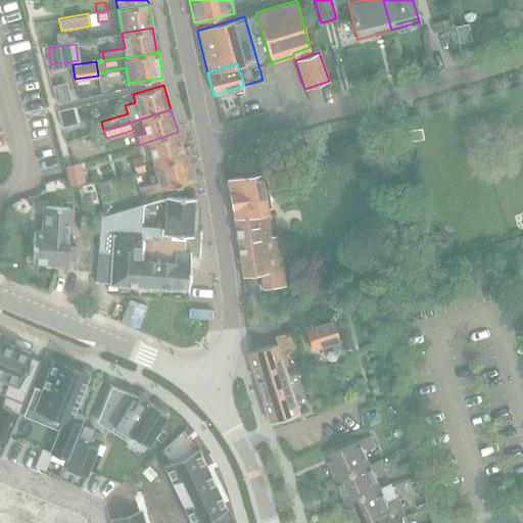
[(154,165),(185,156),(178,132),(147,142),(154,165)]
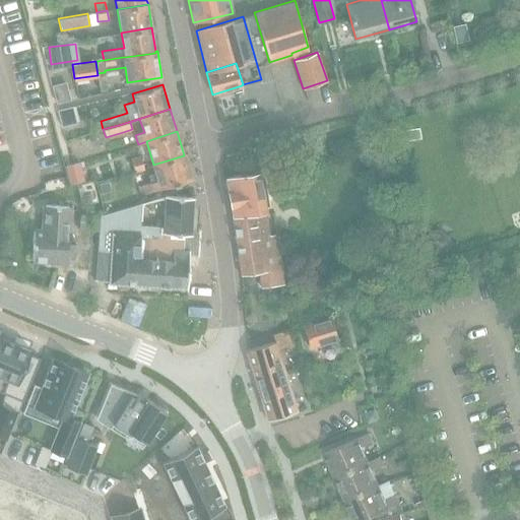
[(153,165),(151,165),(156,180),(139,186),(141,194),(192,178),(185,154),(184,155),(153,165)]
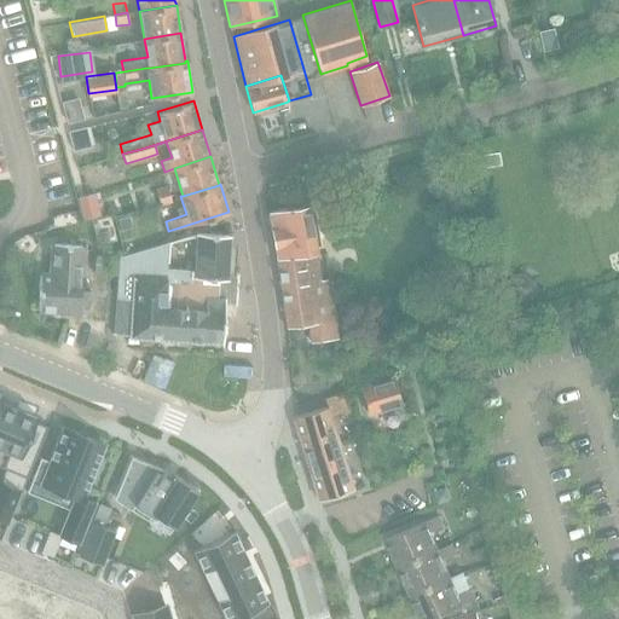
[(156,189),(161,204),(172,201),(167,185),(156,189)]
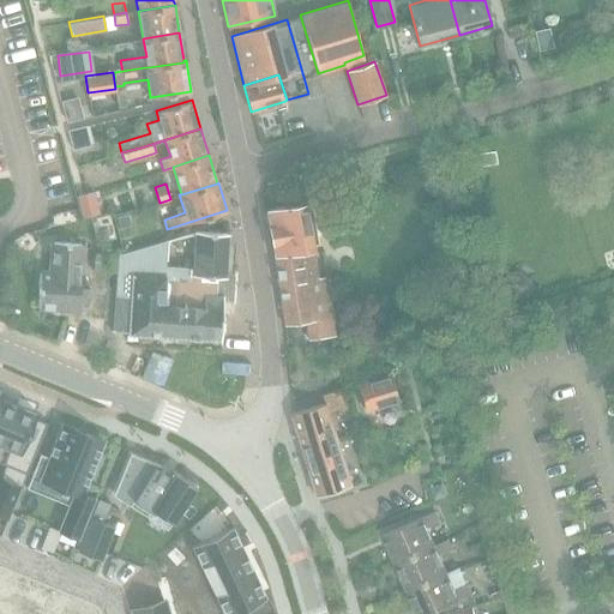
[(274,253),(314,247),(305,202),(265,209),(269,224),(274,253)]
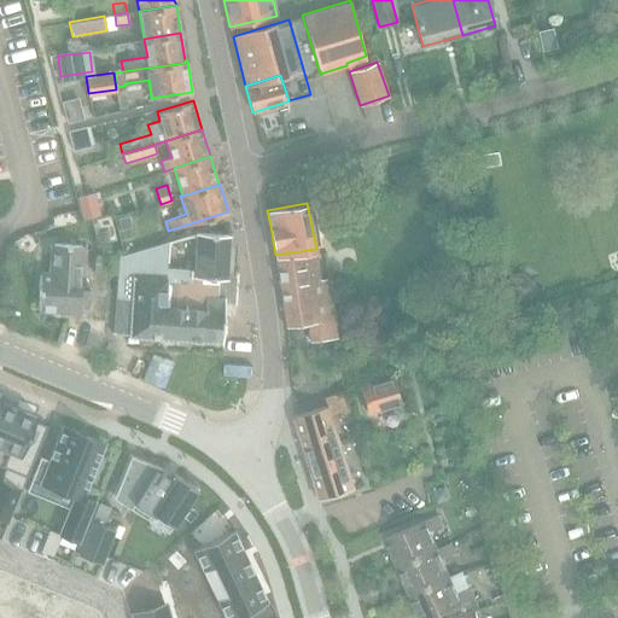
[(219,343),(228,235),(198,233),(194,269),(167,267),(169,240),(122,255),(118,255),(112,332),(127,333),(127,334),(219,343)]
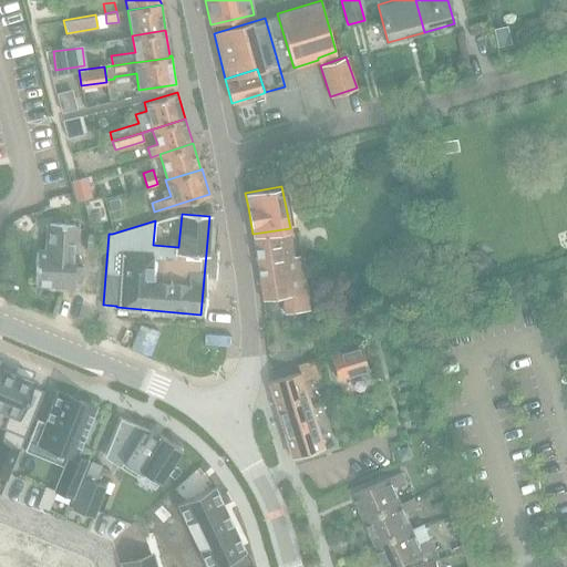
[(35,250),(34,282),(72,285),(73,279),(81,280),(98,281),(99,265),(105,265),(107,218),(84,217),(84,222),(74,220),(74,225),(49,223),(47,251),(35,250)]
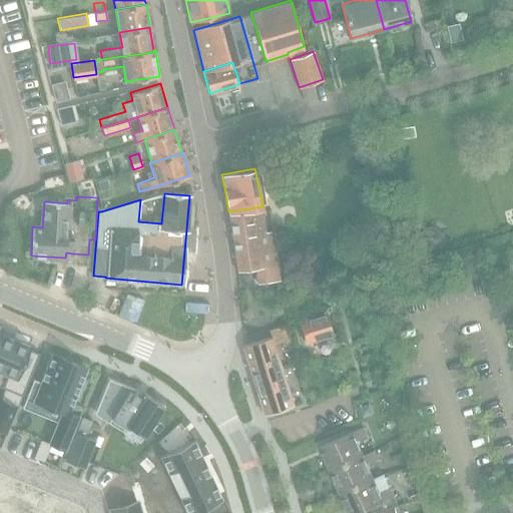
[(263,206),(228,211),(230,221),(232,237),(254,233),(266,231),(263,206)]
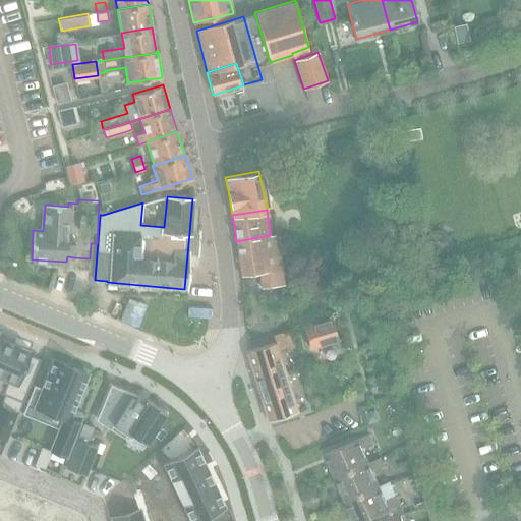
[(258,237),(236,241),(241,275),(268,272),(269,285),(284,283),(278,234),(270,235),(258,237)]
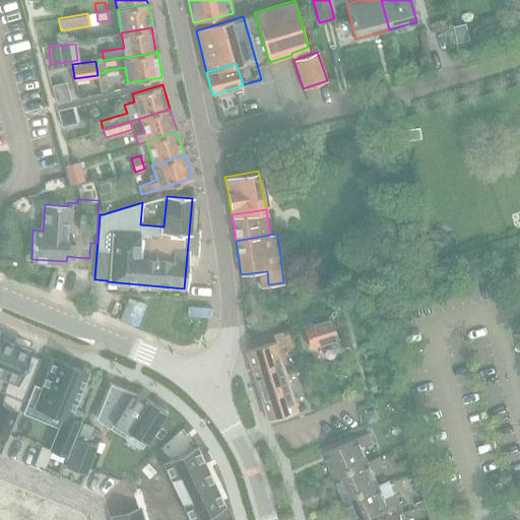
[(310,347),(338,339),(331,316),(303,324),(310,347)]
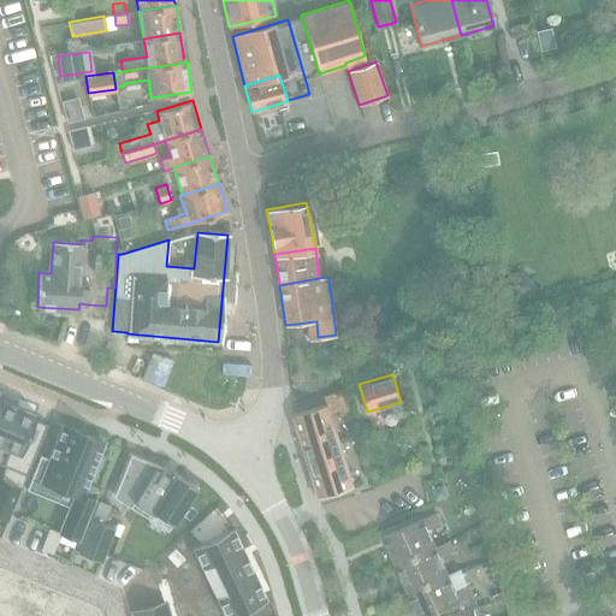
[(327,412),(344,406),(339,389),(323,394),(325,403),(291,413),(291,414),(317,496),(351,485),(327,412)]
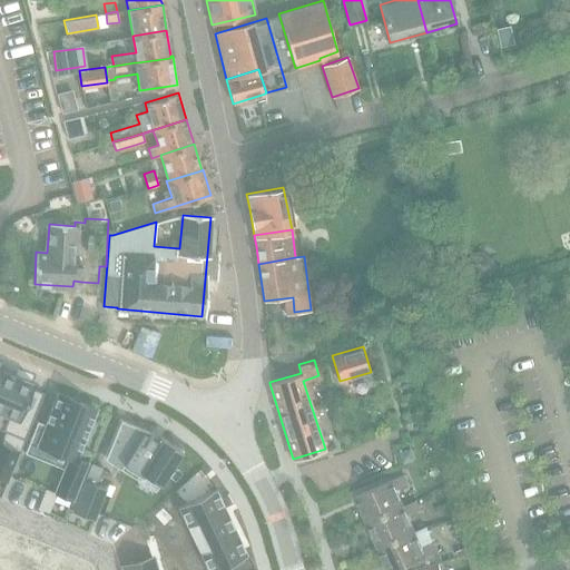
[(0,412),(7,415),(1,430),(3,431),(0,438),(0,478),(6,481),(42,392),(30,386),(32,383),(15,375),(16,374),(0,367),(0,412)]
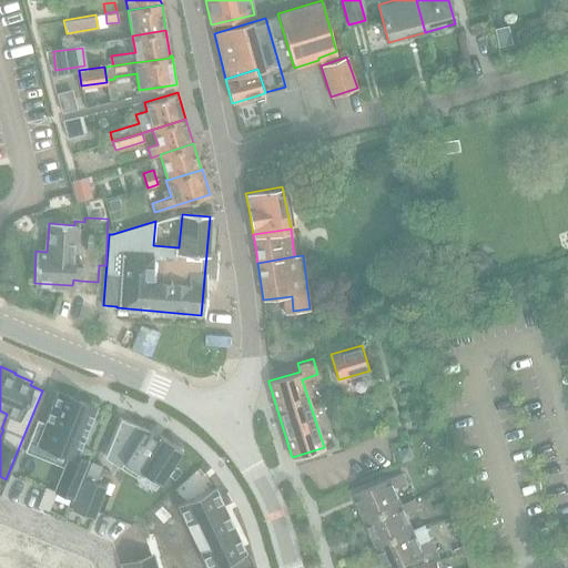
[(36,419),(28,438),(68,454),(53,489),(71,497),(87,459),(75,455),(94,407),(56,392),(43,423),(36,419)]
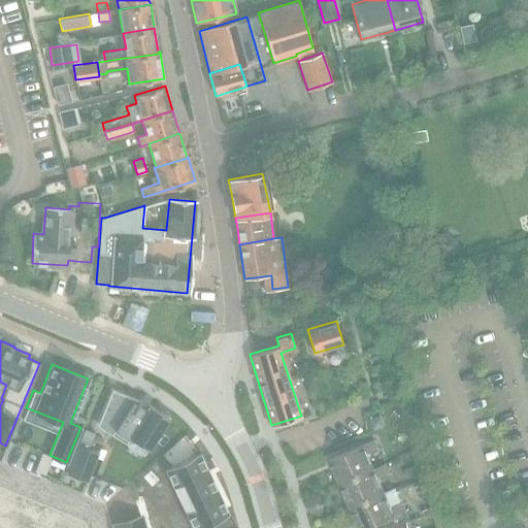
[(111,390),(100,417),(116,427),(113,430),(130,440),(134,435),(150,446),(164,423),(167,418),(147,405),(144,411),(136,406),(139,401),(111,390)]
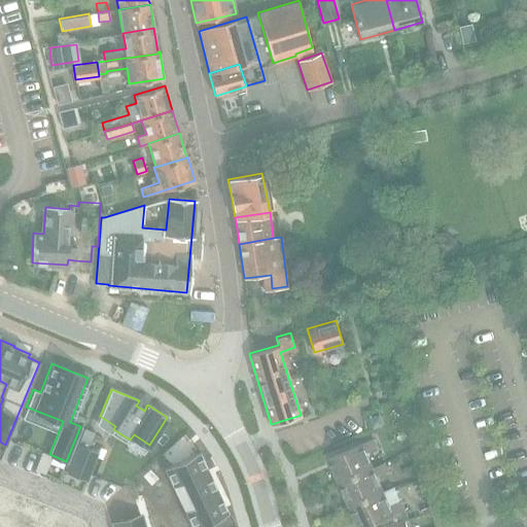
[(339,481),(374,465),(366,450),(378,446),(374,437),(328,457),(339,481)]
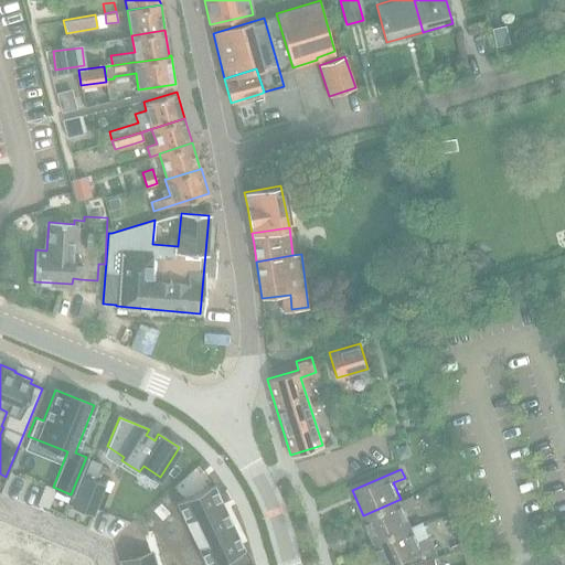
[(83,476),(71,505),(93,514),(105,484),(83,476)]
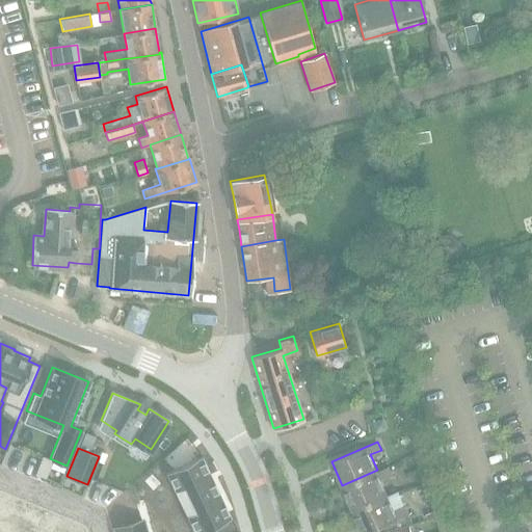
[(201,455),(164,473),(174,490),(184,485),(195,511),(185,515),(192,531),(198,531),(231,517),(221,499),(210,474),(201,455)]
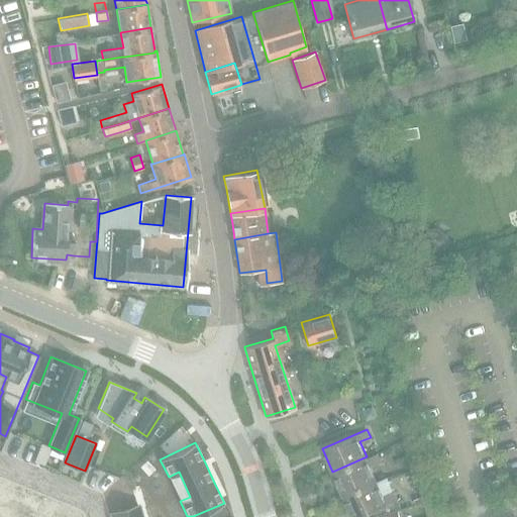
[(367,456),(332,472),(341,495),(376,480),(370,466),(381,460),(377,452),(367,456)]
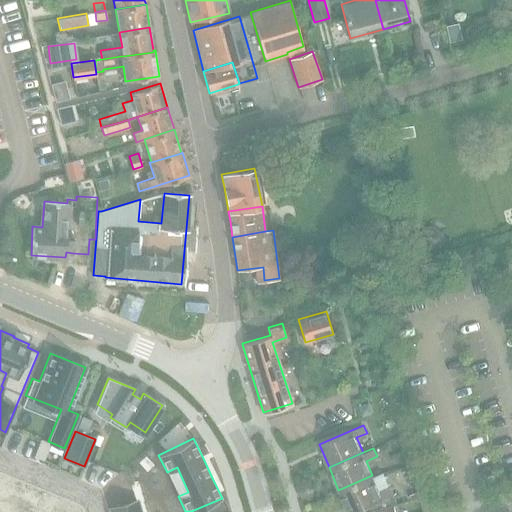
[(393,494),(389,485),(383,470),(372,475),(338,490),(348,511),(351,511),(369,505),(371,511),(369,511),(372,511),(391,504),(389,496),(393,494)]
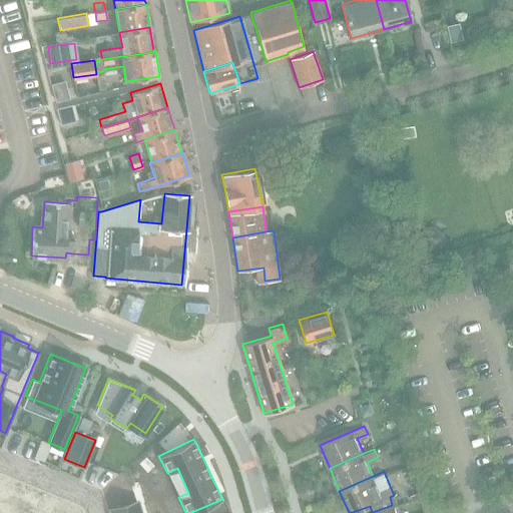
[(135,500),(107,508),(108,512),(141,512),(141,511),(138,512),(135,500)]
